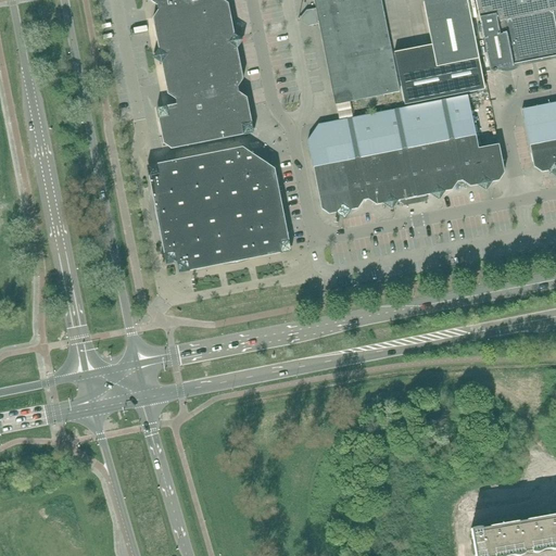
[(148,0),(149,1),(156,7),(158,11),(152,20),(154,27),(229,12),(228,4),(222,0),(148,0)]
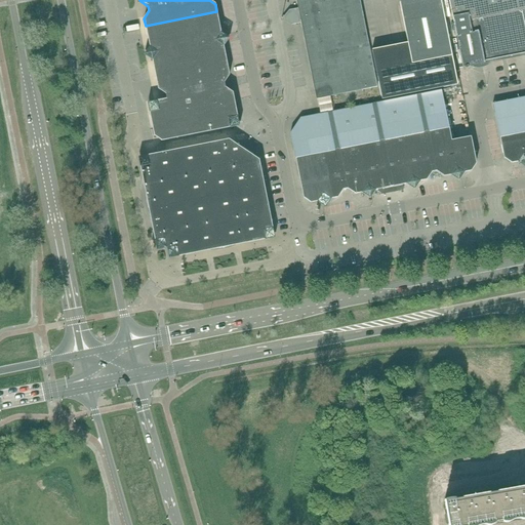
[(377,87),(360,0),(296,0),(298,8),(317,99),(362,89),(362,90),(377,87)]
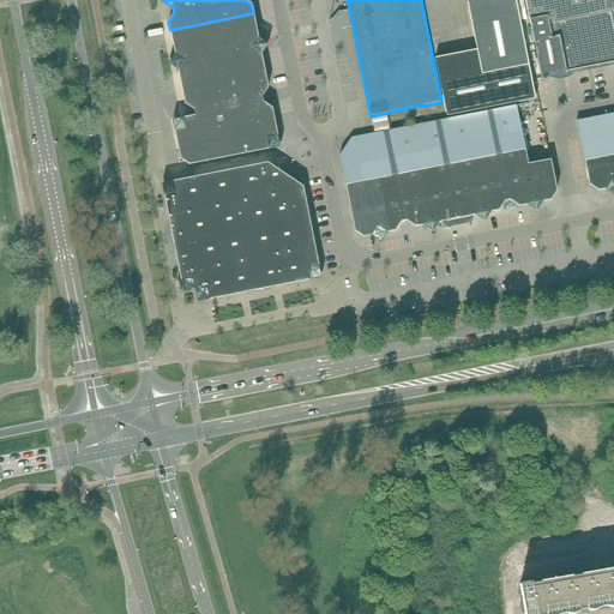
[(481,74),(525,66),(529,66),(515,0),(467,0),(468,1),(468,4),(481,74)]
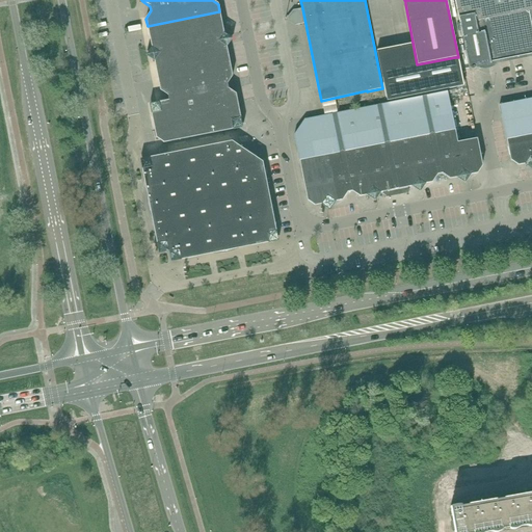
[(531,0),(454,0),(469,69),(491,64),(490,62),(531,53),(531,0)]
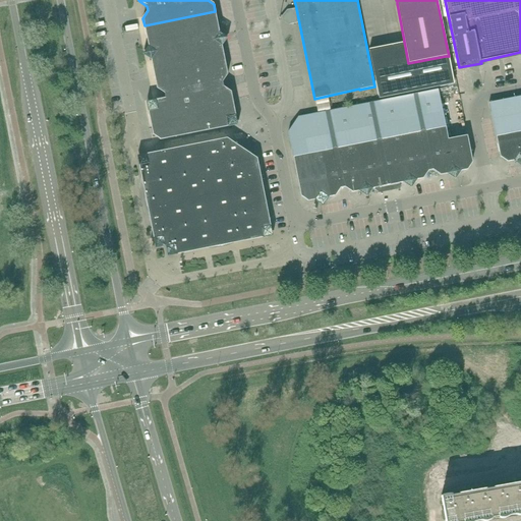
[(219,33),(215,11),(145,25),(149,46),(142,55),(152,60),(157,89),(164,93),(190,88),(188,75),(226,67),(222,47),(228,38),(219,33)]
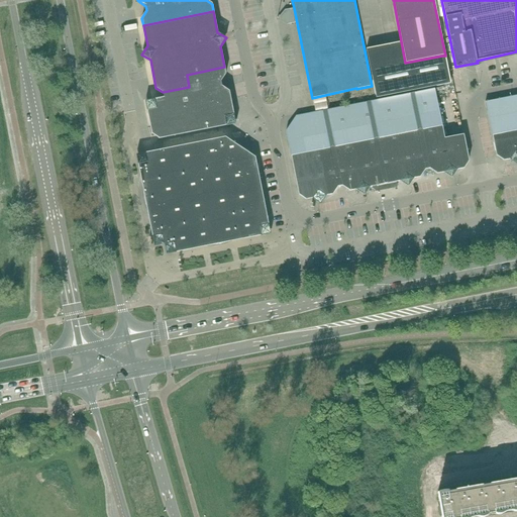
[(234,114),(229,91),(222,86),(221,82),(226,74),(224,67),(187,75),(189,87),(163,92),(164,94),(165,97),(154,99),(145,101),(147,111),(151,134),(160,139),(226,126),(236,124),(234,114)]
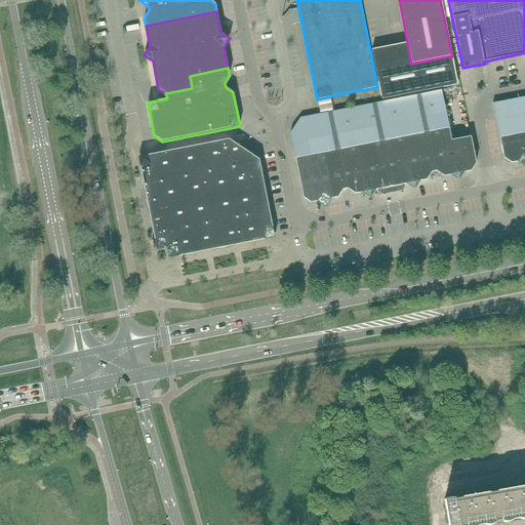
[(471,137),(451,140),(441,90),(319,114),(332,183),(342,191),(348,190),(355,195),(375,191),(379,193),(380,195),(403,191),(403,189),(406,185),(427,180),(432,172),(436,171),(444,177),(471,171),(476,164),(471,137)]
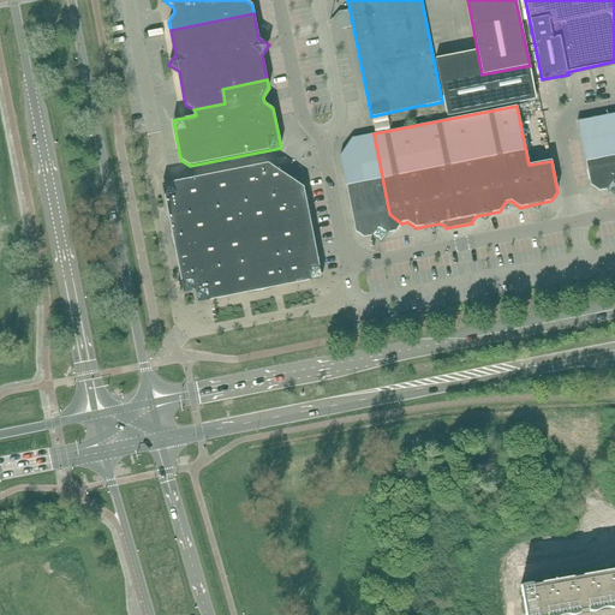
[(614,123),(613,114),(577,121),(590,186),(598,192),(614,187),(614,123)]
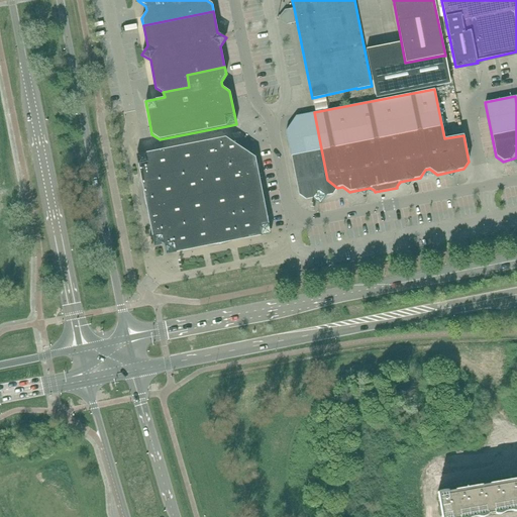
[(337,188),(327,180),(314,112),(296,116),(286,131),(299,195),(306,200),(332,195),(337,188)]
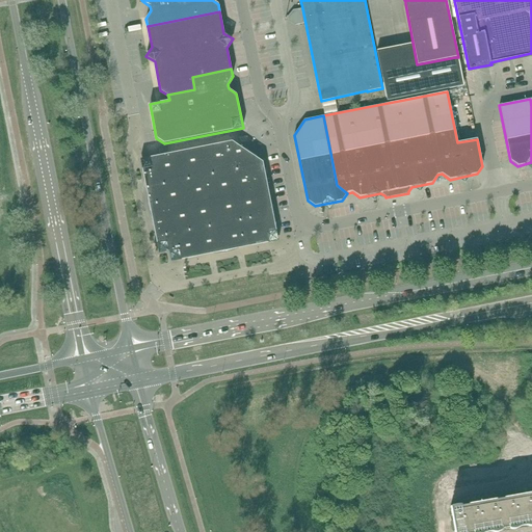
[(236,144),(232,141),(151,157),(142,169),(147,192),(147,196),(147,201),(148,206),(149,210),(150,214),(152,218),(157,243),(181,260),(213,254),(217,254),(221,254),(227,253),(231,251),(235,250),(239,248),(268,243),(276,231),(263,162),(258,159),(259,159),(253,155),(242,149),(242,148),(237,143),(236,144)]
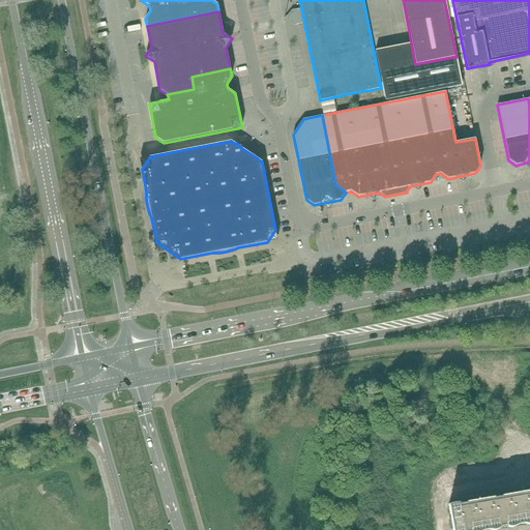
[(529,494),(450,508),(453,529),(462,529),(529,518),(529,494)]
